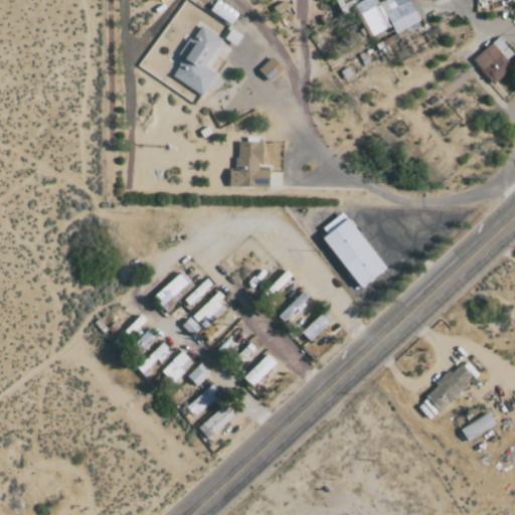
[(334,0),(340,11),(357,4),(355,0),(334,0)]
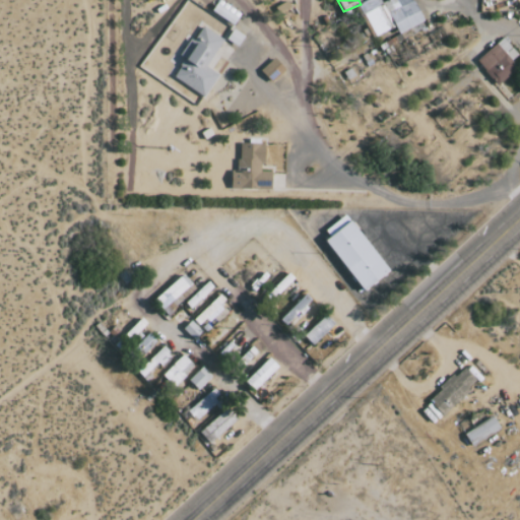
[(423,22),(411,0),(386,0),(382,2),(381,0),(368,0),(359,4),(374,38),(393,28),(396,35),(423,22)]
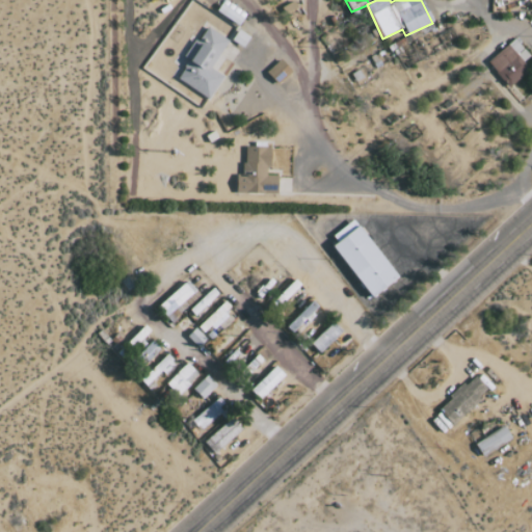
[(210,69),(228,41),(205,26),(185,58),(188,60),(177,79),(209,99),(222,76),(210,69)]
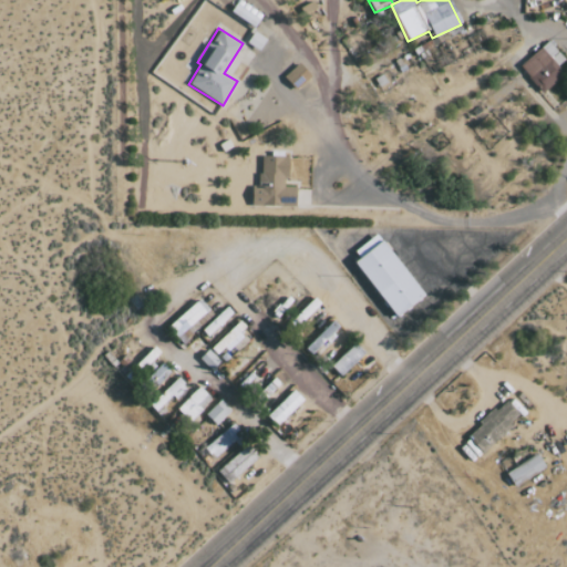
[(266,40),(254,32),(247,43),(259,51),(266,40)]
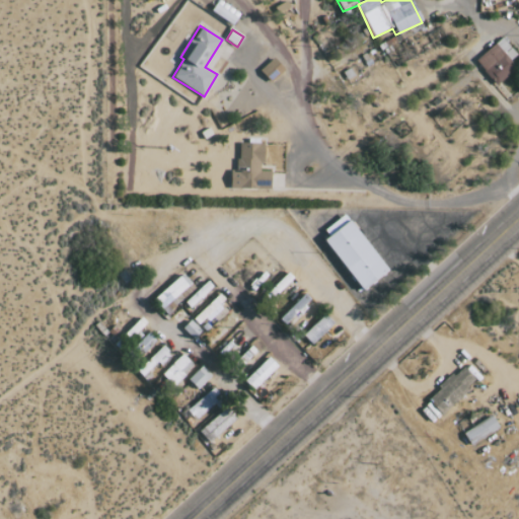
[(518,69),(514,63),(518,60),(503,39),(475,59),(495,86),(518,69)]
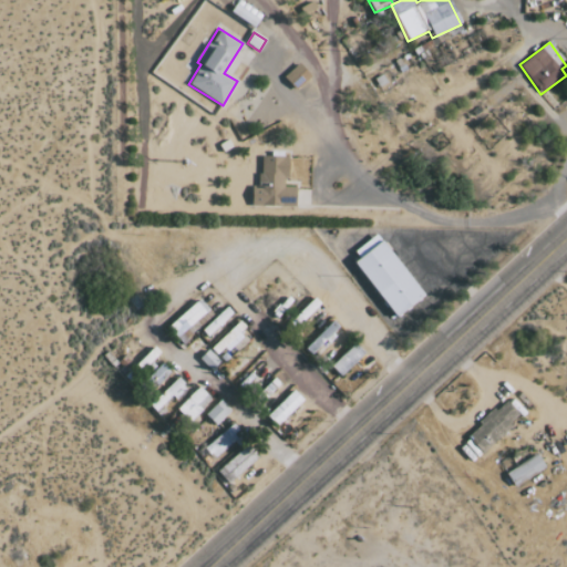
[(251,207),(295,207),(295,187),(286,187),(287,157),(259,156),(259,187),(251,187),(251,207)]
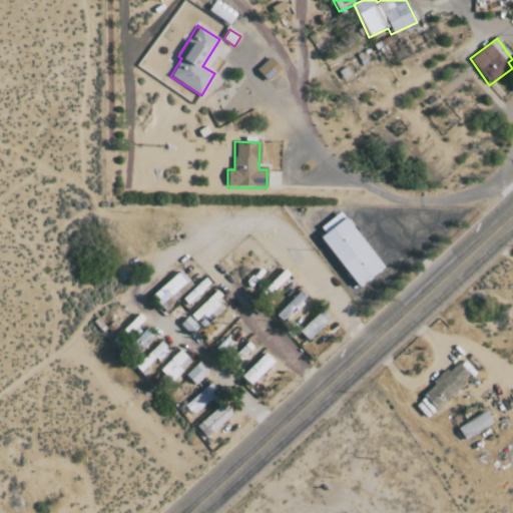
[(321,227),(325,232),(320,237),(358,286),(383,267),(339,212),(321,227)]
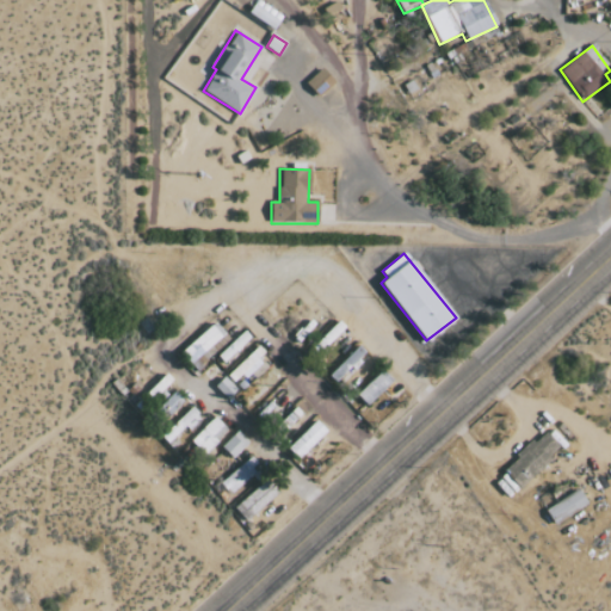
[(180,352),(190,364),(226,335),(215,323),(180,352)]
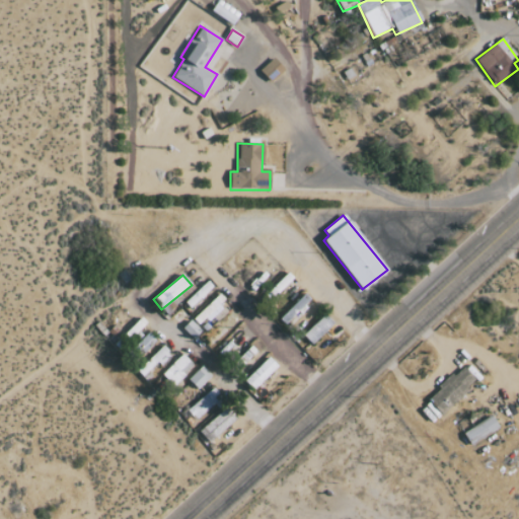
[(213,287),(208,281),(184,302),(190,308),(213,287)]
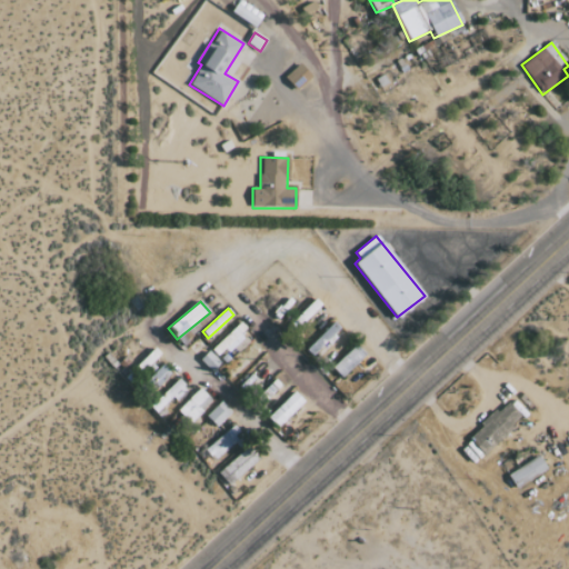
[(248,330),(239,321),(211,350),(220,359),(248,330)]
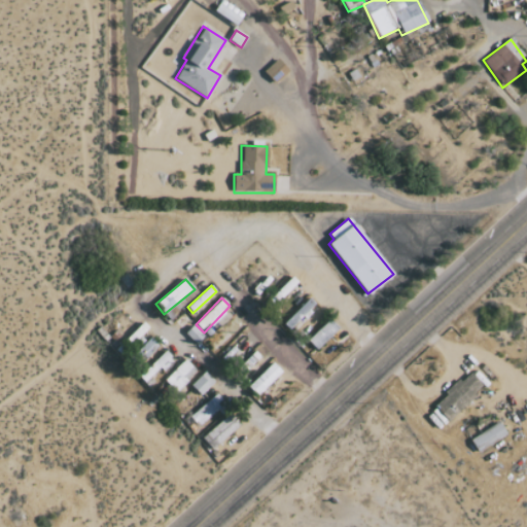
[(316,306),(309,299),(283,324),(290,330),(316,306)]
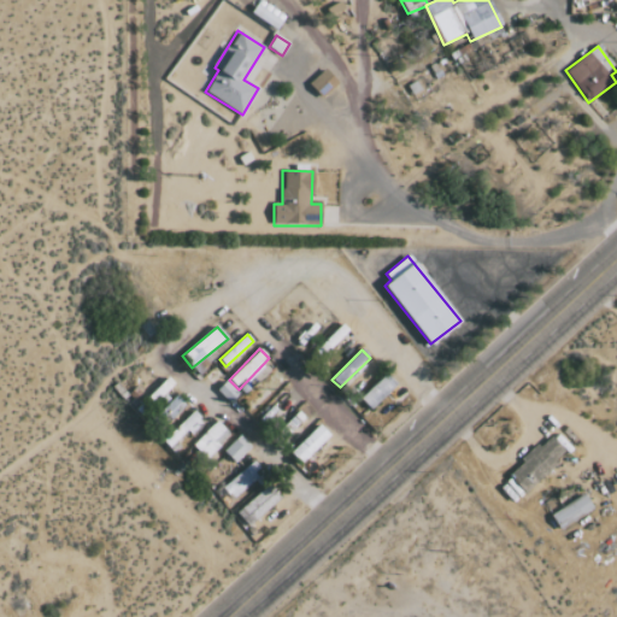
[(370,410),(395,387),(385,375),(359,399),(370,410)]
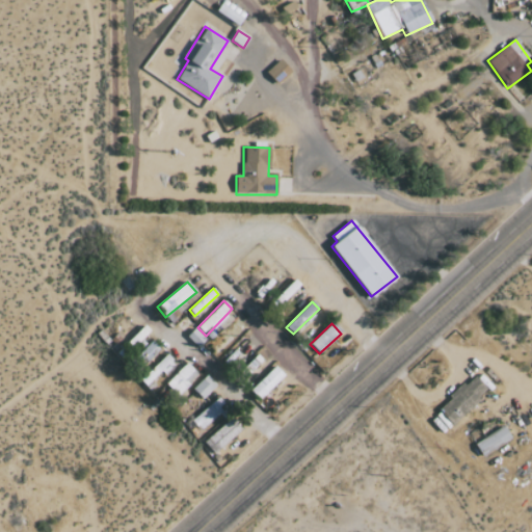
[(206,340),(195,328),(186,336),(196,348),(206,340)]
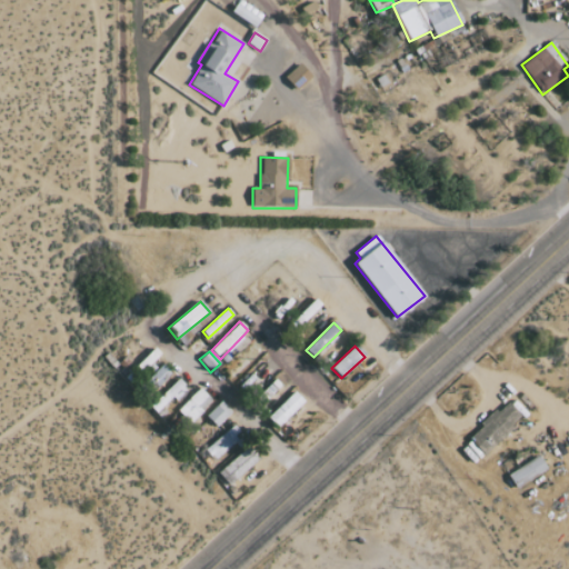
[(155,390),(171,375),(162,365),(146,381),(155,390)]
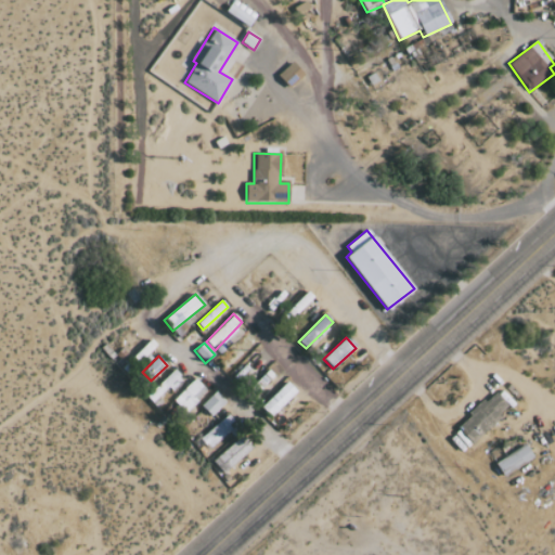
[(145,396),(151,402),(180,377),(175,371),(145,396)]
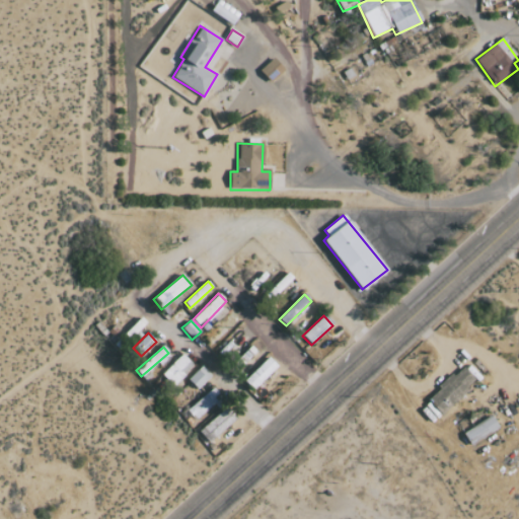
[(161,374),(172,386),(194,366),(182,355),(161,374)]
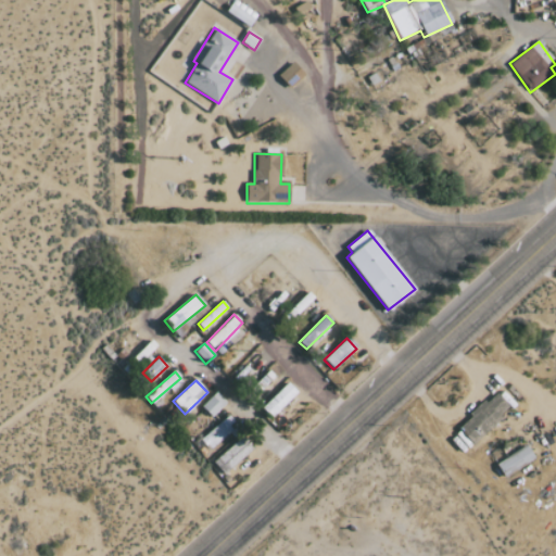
[(298,393),(288,382),(261,407),(270,418),(298,393)]
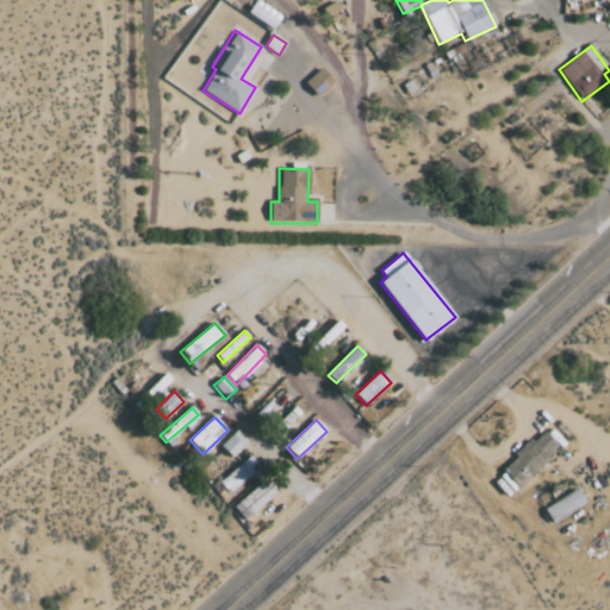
[(221,447),(232,458),(248,441),(236,430),(221,447)]
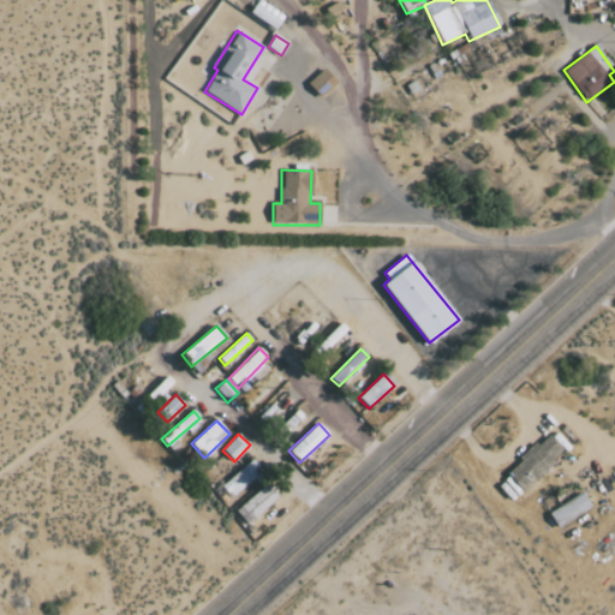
[(549,434),(507,473),(524,491),(554,463),(550,458),(562,447),(549,434)]
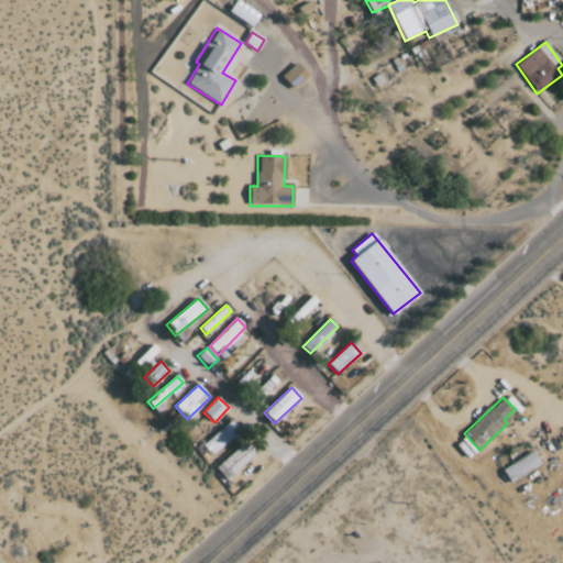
[(201,443),(209,454),(241,433),(233,422),(201,443)]
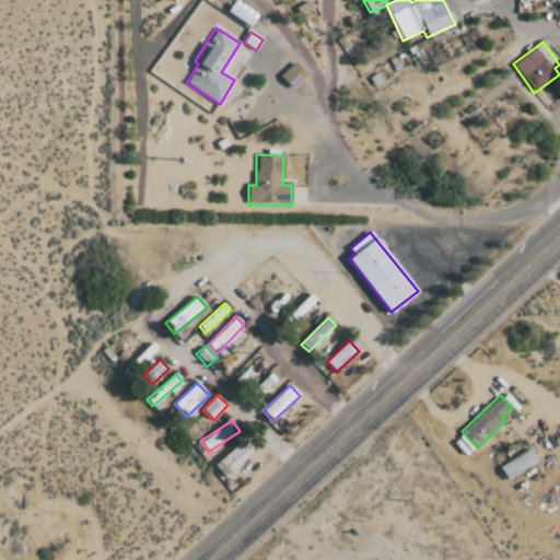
[(225,479),(255,451),(244,439),(214,467),(225,479)]
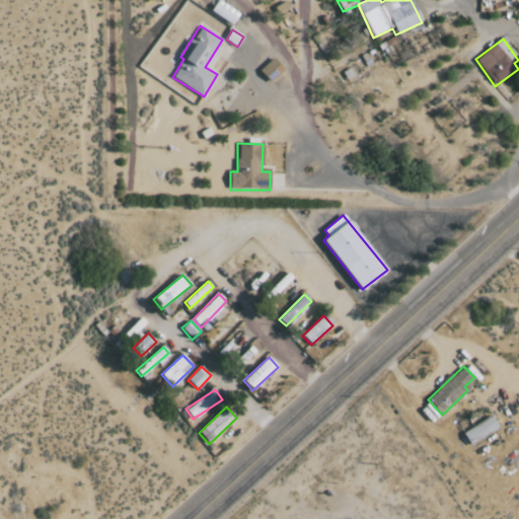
[(470,446),(498,428),(490,416),(462,434),(470,446)]
